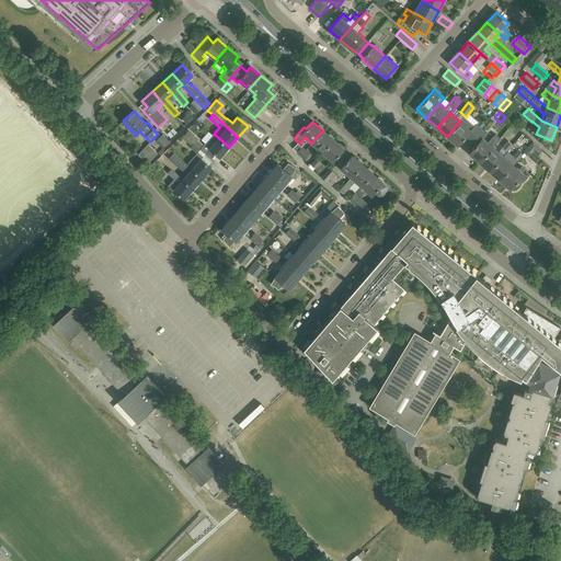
[(466,126),(460,122),(447,136),(458,145),(464,138),(469,142),(481,128),(476,124),(474,126),(469,122),(466,126)]
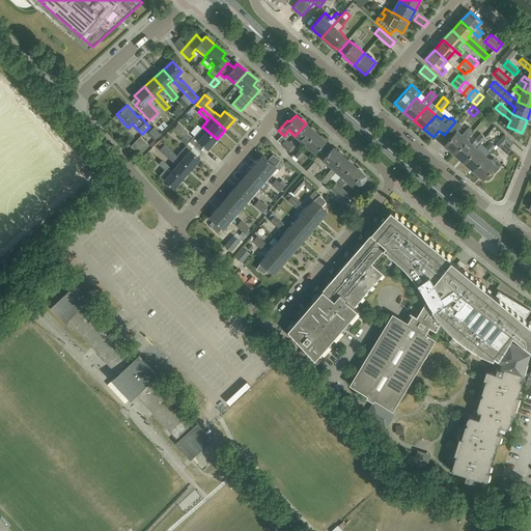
[(444,145),(454,154),(467,139),(466,139),(473,131),(469,127),(462,135),(456,131),(460,126),(455,121),(444,135),(449,139),(444,145)]
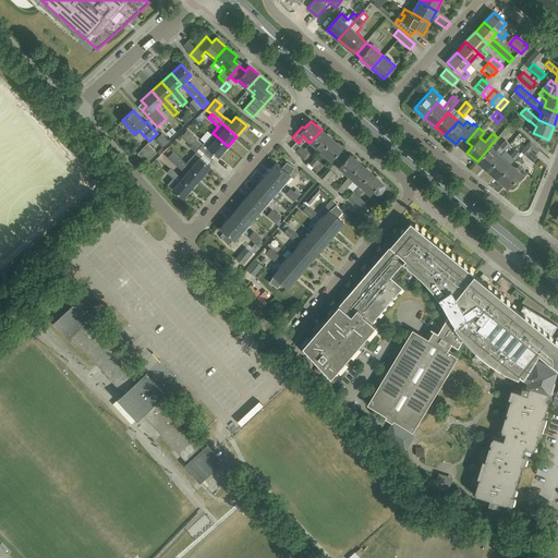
[(320,152),(331,138),(322,130),(310,143),(320,152)]
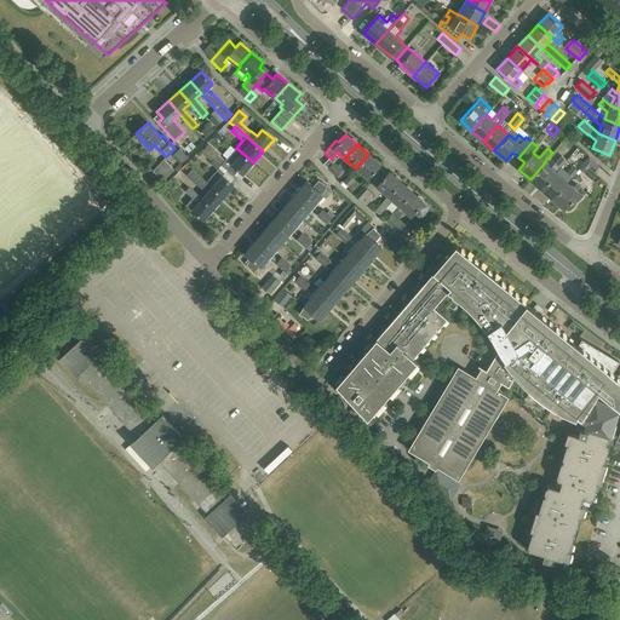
[(213,159),(222,165),(234,177),(239,171),(244,174),(253,162),(236,148),(225,160),(208,145),(204,150),(213,159)]
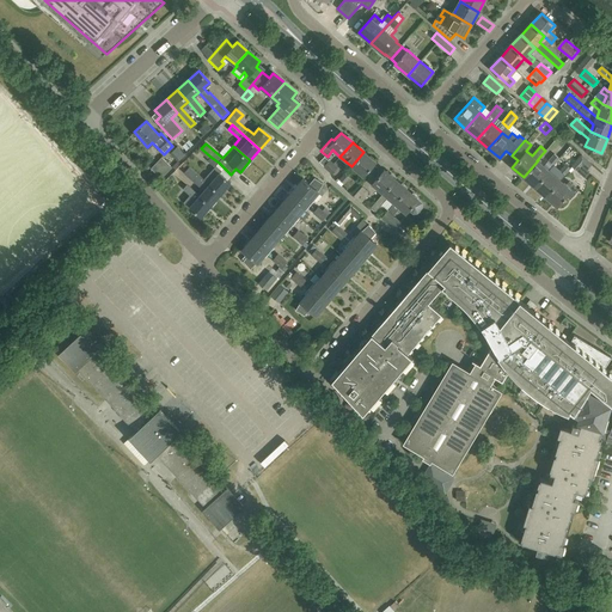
[(184,154),(177,146),(172,151),(179,159),(184,154)]
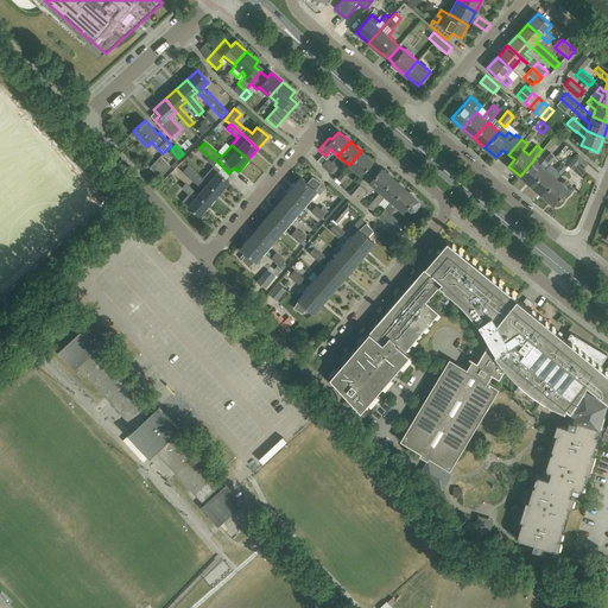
[(361,151),(349,165),(361,175),(373,160),(361,151)]
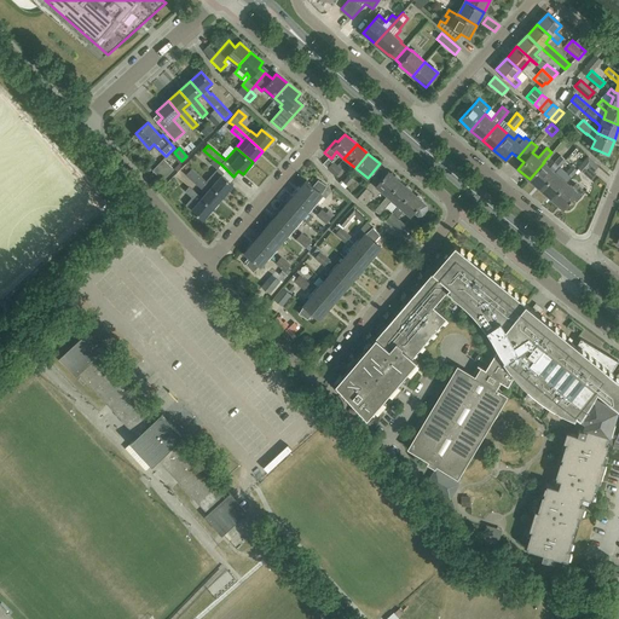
[(342,169),(324,155),(320,160),(328,168),(336,177),(342,169)]
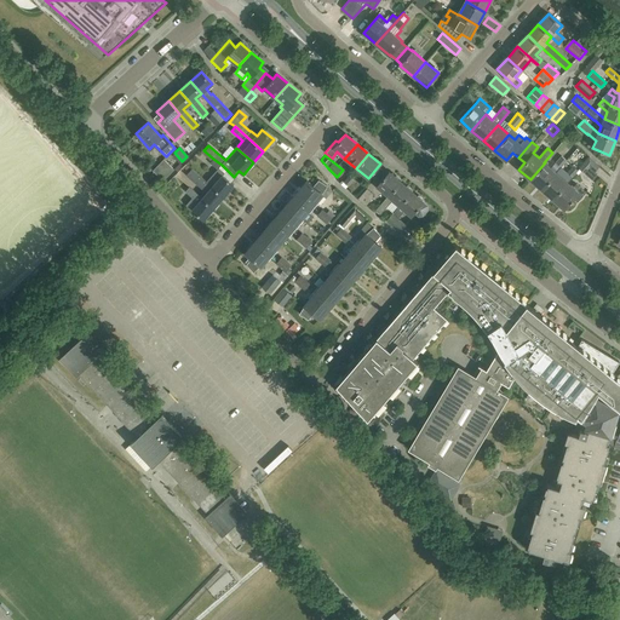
[(545,162),(530,179),(541,189),(566,160),(562,156),(551,168),(545,162)]
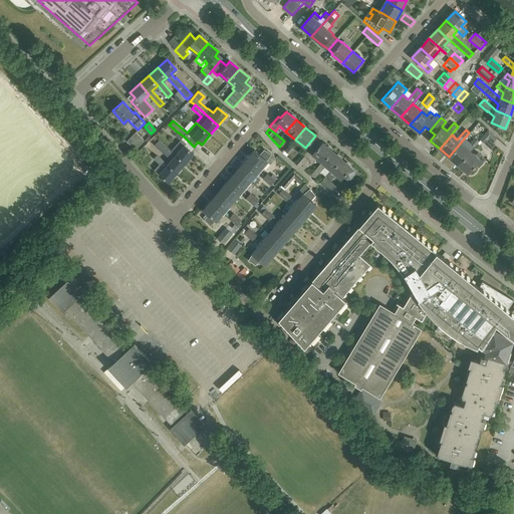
[(498,138),(489,130),(480,140),(485,145),(489,140),(493,144),(498,138)]
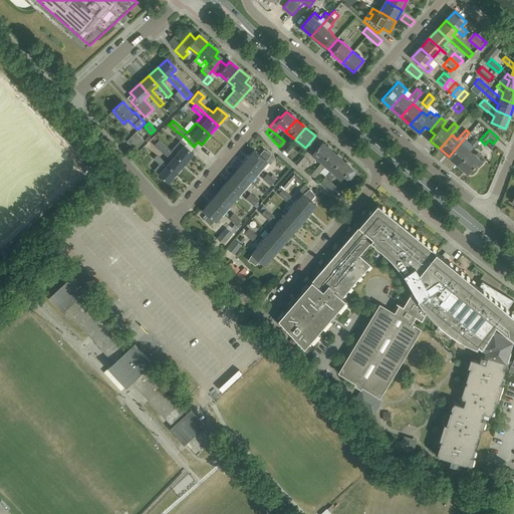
[(184,137),(177,132),(174,136),(180,141),(171,151),(186,163),(194,154),(185,146),(186,144),(182,140),(184,137)]
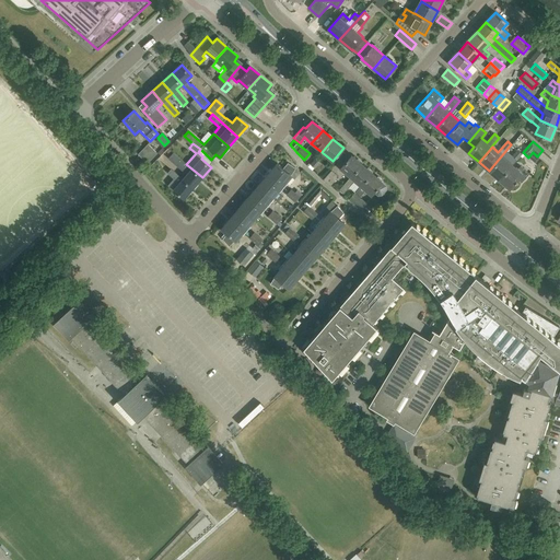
[(156,153),(148,144),(138,154),(147,163),(156,153)]
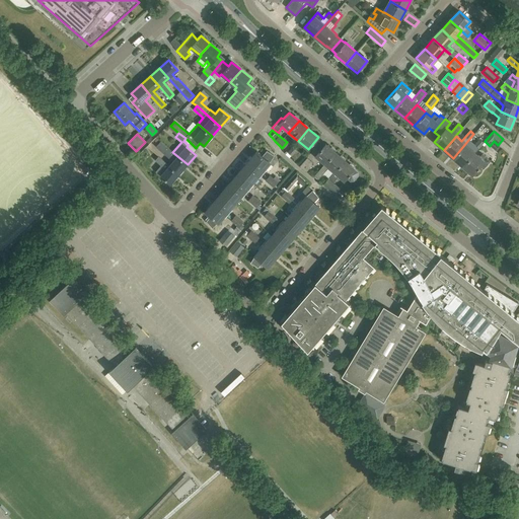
[(453,158),(462,166),(474,153),(484,142),(479,139),(470,149),(466,145),(474,135),(473,134),(453,158)]
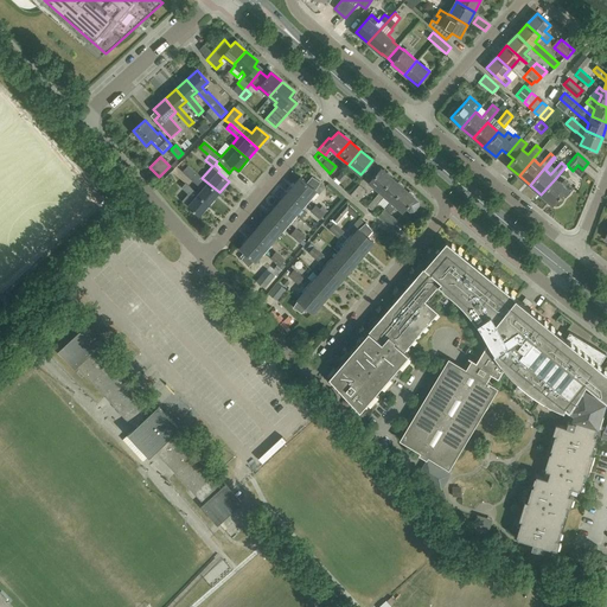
[(185,183),(209,204),(219,192),(202,178),(187,166),(184,170),(198,181),(197,183),(203,187),(198,193),(185,183)]
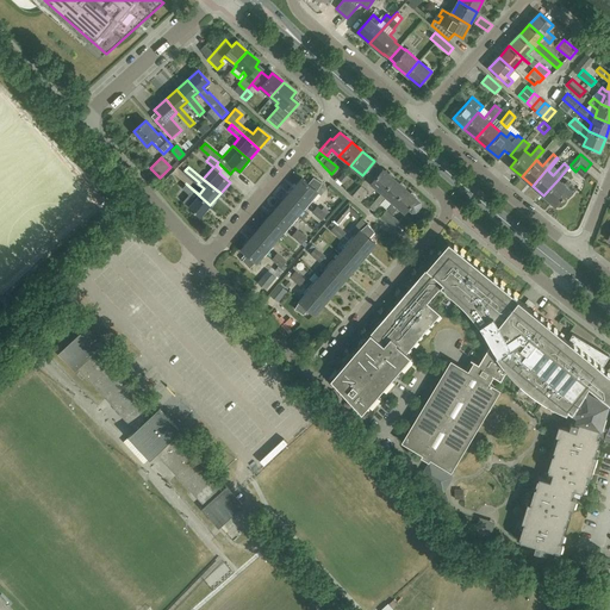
[(383,193),(394,179),(383,168),(371,182),(383,193)]
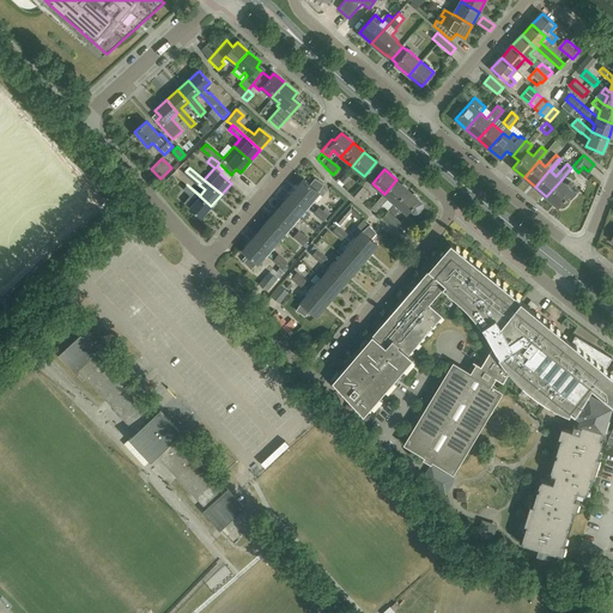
[(350,178),(345,174),(339,180),(345,184),(350,178)]
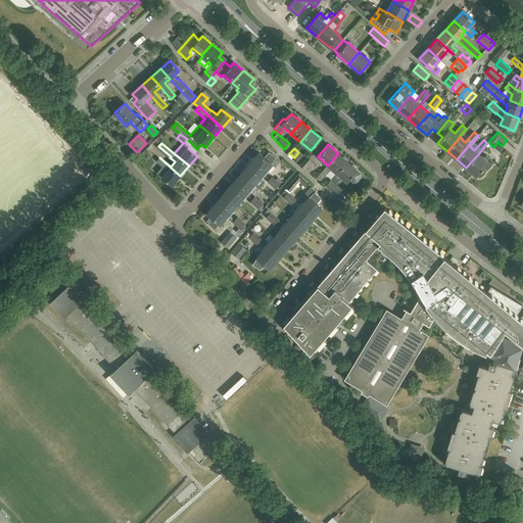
[(258,152),(249,162),(264,174),(271,165),(274,169),(280,161),(275,157),(276,157),(269,152),(265,157),(258,152)]
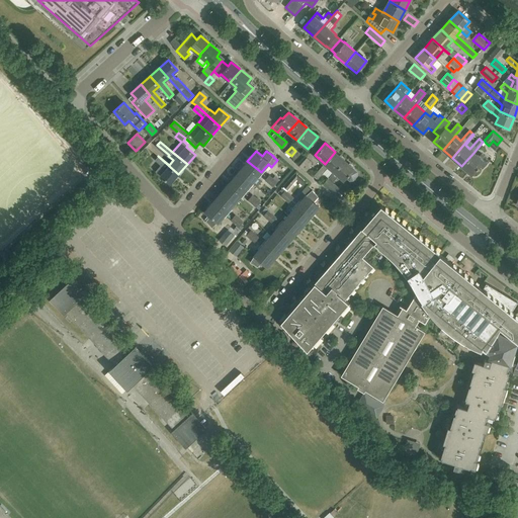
[(344,160),(335,152),(325,164),(315,176),(318,179),(323,173),(329,178),(344,160)]
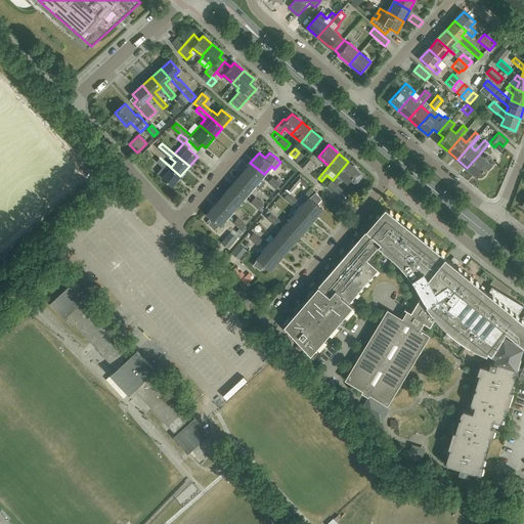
[(484,159),(479,155),(467,168),(477,176),(484,168),(487,171),(495,162),(487,155),(484,159)]
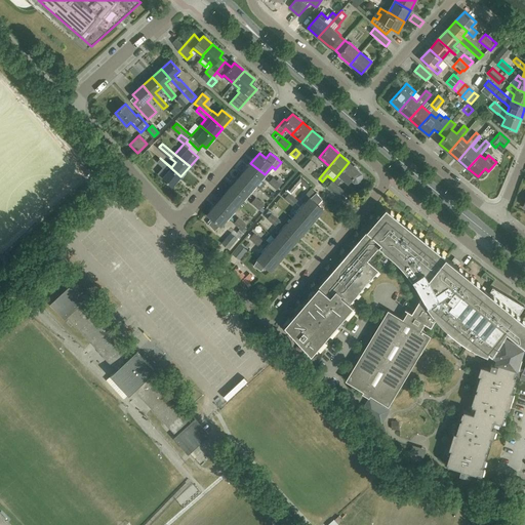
[(180,176),(160,158),(155,163),(162,168),(158,173),(162,177),(172,186),(180,176)]
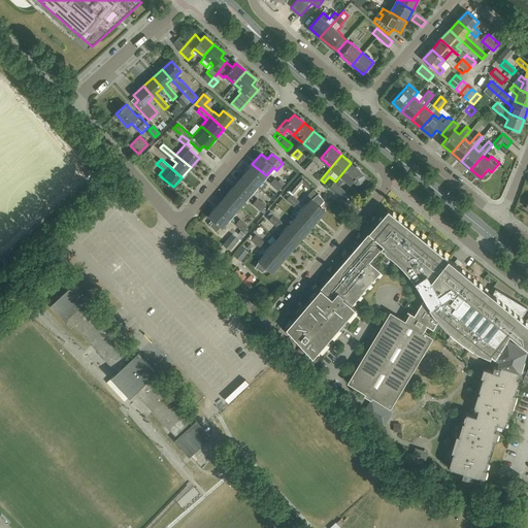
[(320,166),(312,160),(304,169),(311,175),(320,166)]
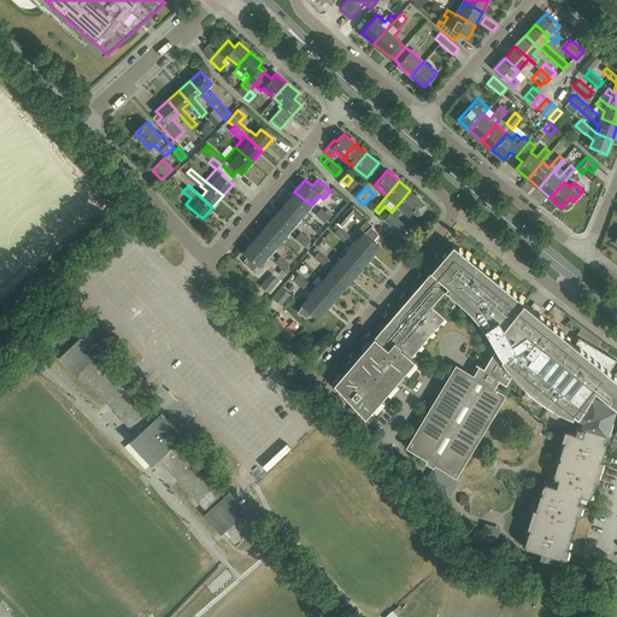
[(410,191),(392,212),(385,221),(398,231),(405,224),(397,217),(403,209),(410,215),(413,211),(417,213),(422,213),(425,209),(424,204),(421,201),(422,200),(410,191)]
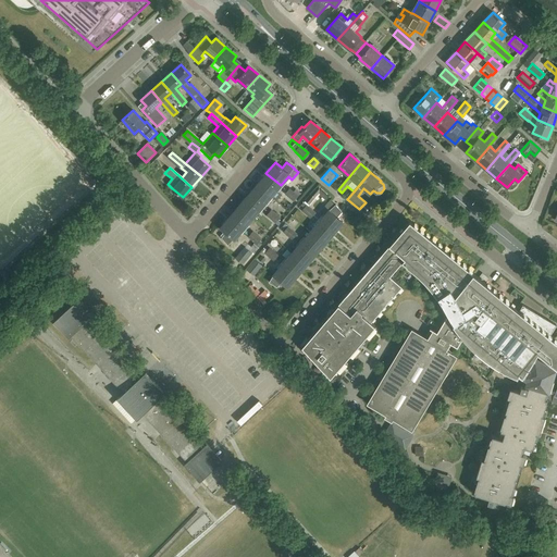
[(271,196),(281,185),(265,173),(257,184),(271,196)]
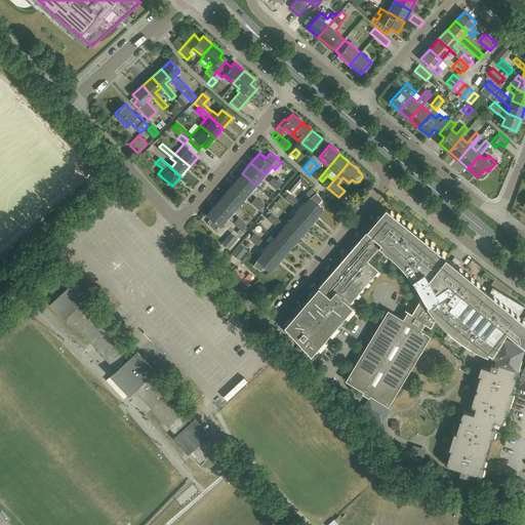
[(233,184),(247,195),(255,185),(242,173),(233,184)]
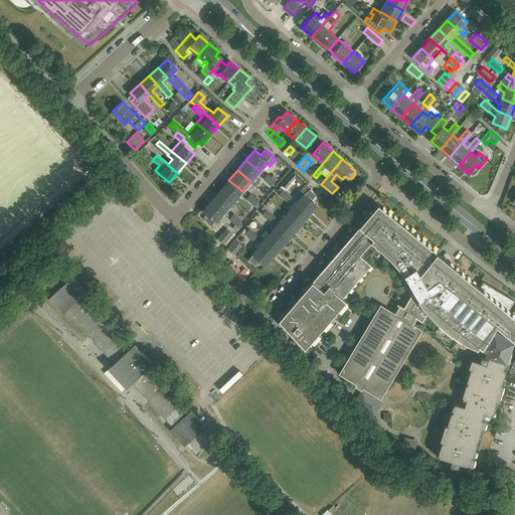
[(304,181),(295,173),(284,186),(287,189),(296,180),(301,184),(304,181)]
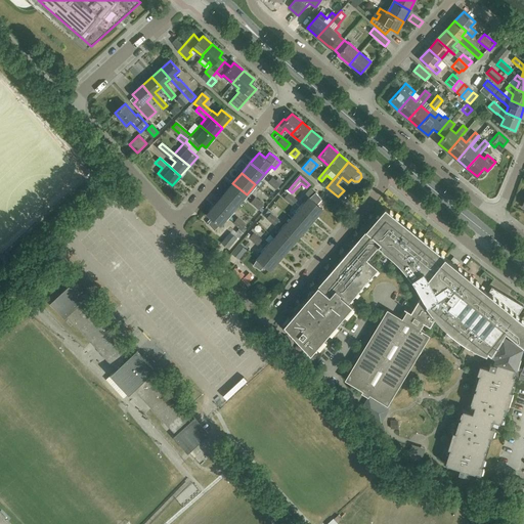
[(276,180),(272,177),(268,182),(276,189),(282,181),(278,178),(276,180)]
